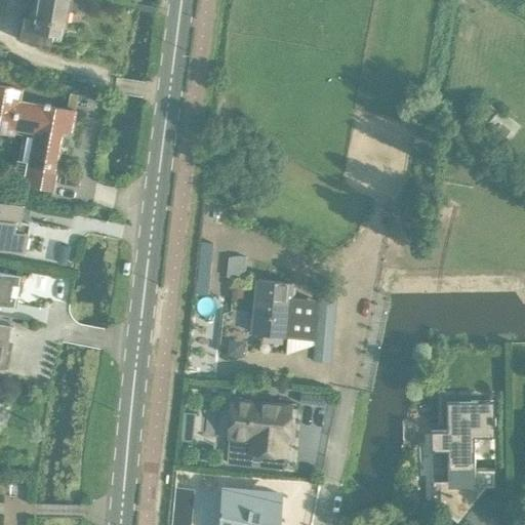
[(72,0),(30,0),(27,18),(25,29),(61,36),(63,25),(67,26),(72,0)]
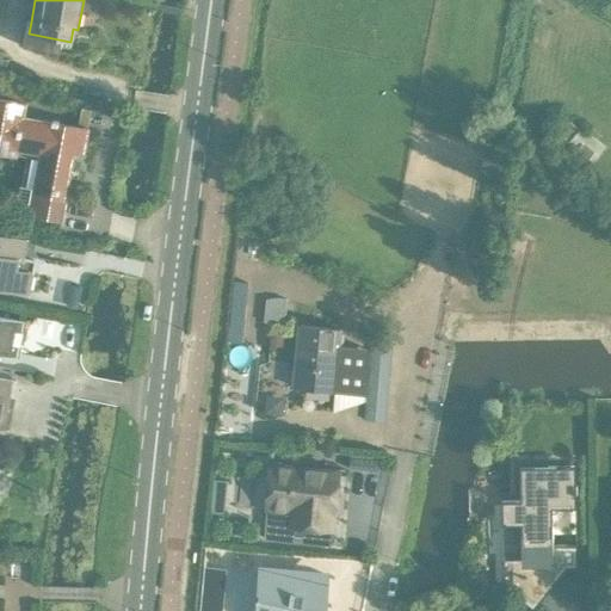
[(65,220),(69,193),(76,154),(85,156),(90,130),(25,117),(28,105),(0,99),(0,153),(38,160),(34,189),(24,186),(22,203),(65,220)]
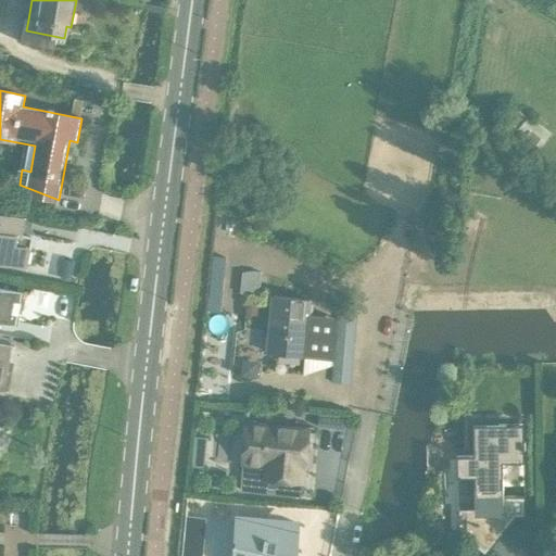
[(551,133),(529,115),(516,131),(539,149),(551,133)]
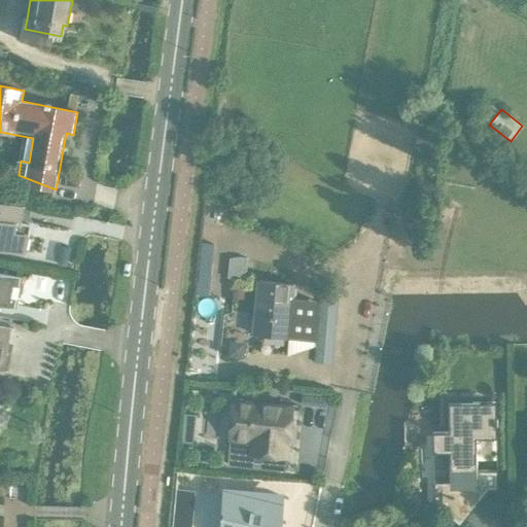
[(0,247),(21,251),(24,235),(18,234),(20,222),(15,221),(18,206),(0,202),(0,247)]
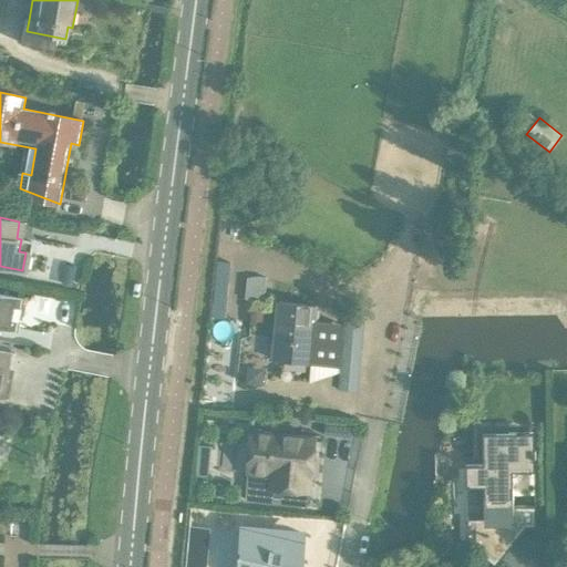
[(264,303),(267,279),(247,277),(244,301),(264,303)]
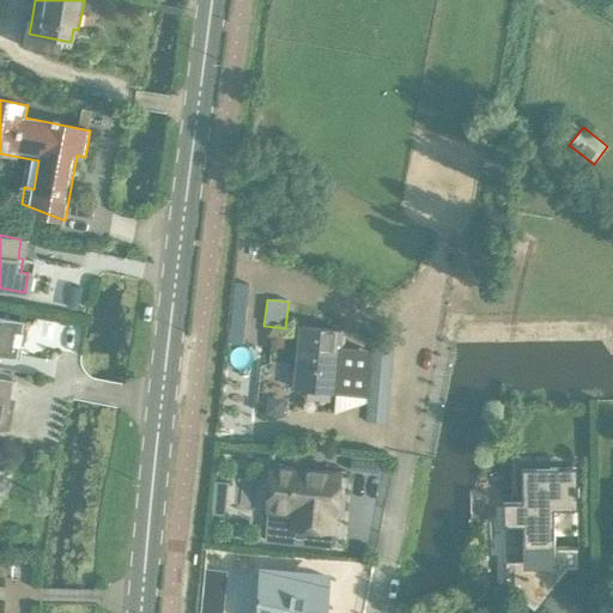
[(0,317),(0,353),(11,356),(13,346),(16,346),(18,332),(13,332),(16,321),(0,317)]
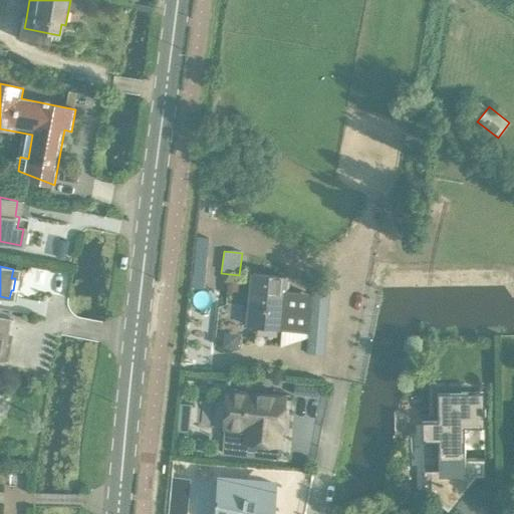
[(247,325),(251,325),(281,328),(286,276),(252,273),(247,325)]
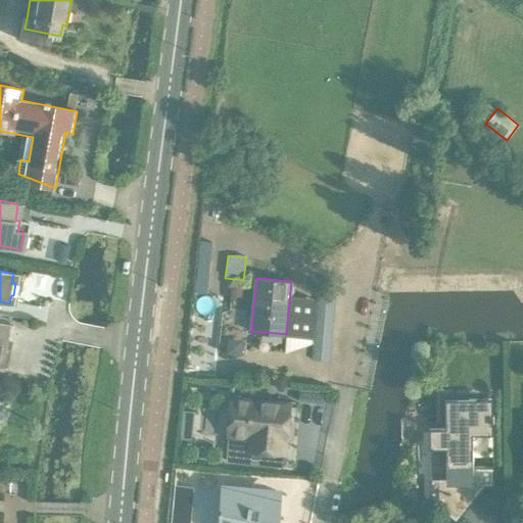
[(327,354),(333,291),(318,289),(313,353),(327,354)]
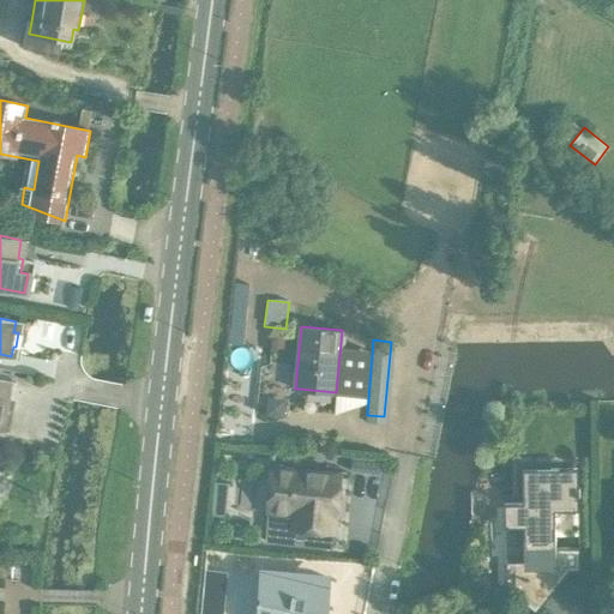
[(0,429),(4,431),(5,425),(7,422),(8,415),(7,411),(12,380),(0,378),(0,429)]
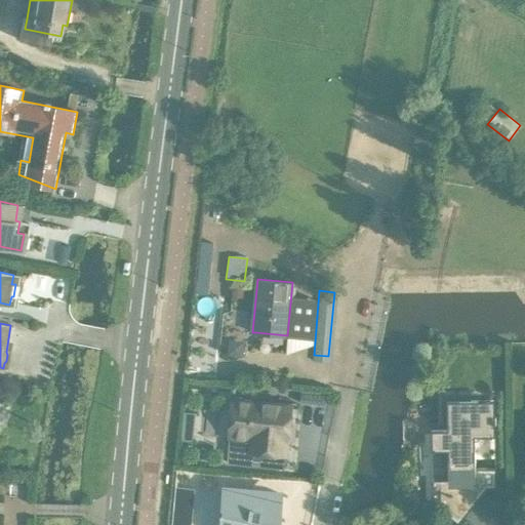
[(288,442),(291,404),(233,399),(232,407),(229,409),(228,426),(230,429),(227,462),(285,468),(286,454),(287,442),(288,442)]
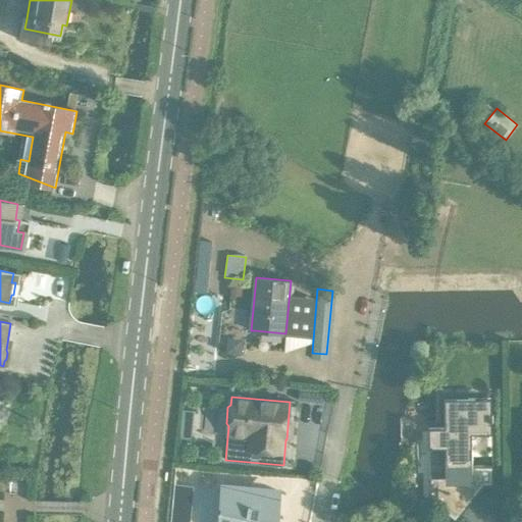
[(475,403),(475,399),(445,399),(445,427),(428,427),(429,448),(446,448),(446,476),(429,476),(429,501),(456,521),(484,485),(472,476),(471,433),(480,433),(491,433),(491,421),(492,421),(492,414),(491,414),(489,410),(486,407),(483,404),(479,403),(475,403)]
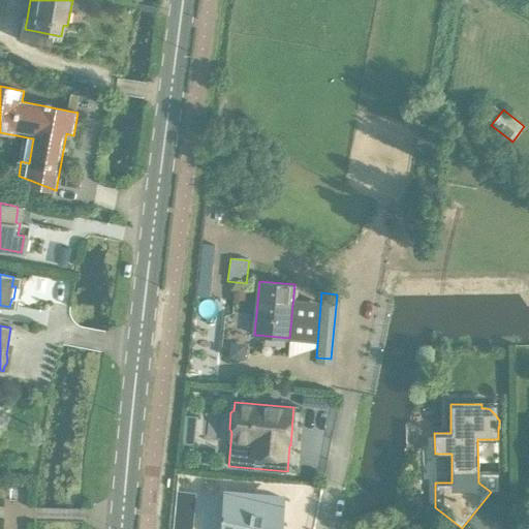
[(281,528),(283,498),(225,493),(222,528),(281,528)]
